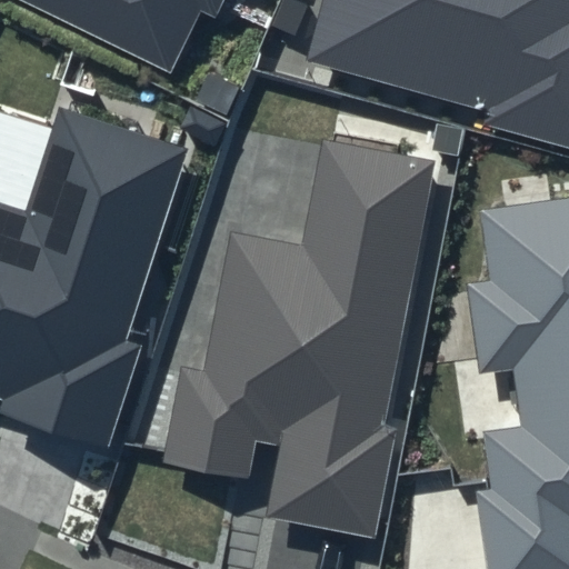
[(18,0),(171,73),(200,10),(216,17),(222,0),(18,0)]
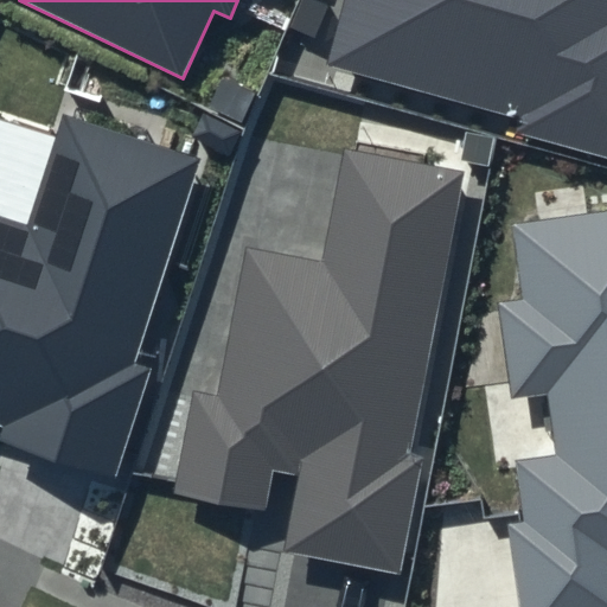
[(606,0),(345,0),(328,63),(517,115),(512,132),(606,158),(606,0)]
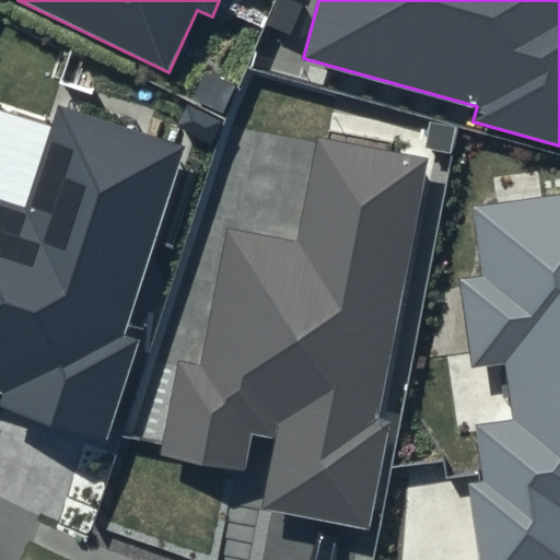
[(182,144),(57,106),(50,127),(0,112),(0,393),(2,394),(0,399),(0,406),(107,440),(139,341),(123,336),(182,144)]
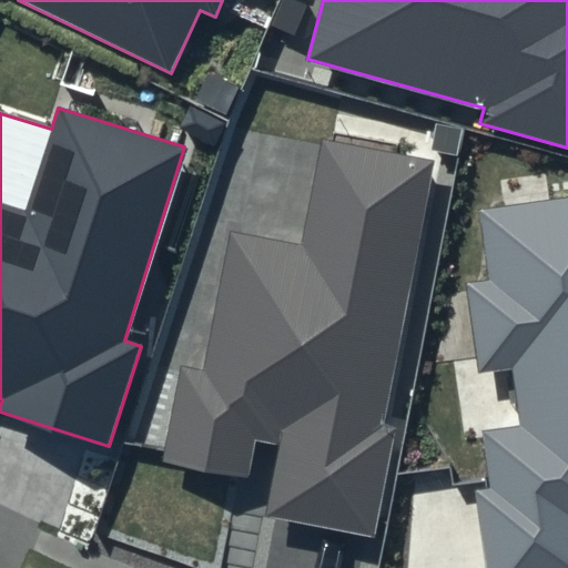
[(434,159),(321,138),(301,245),(231,232),(205,372),(183,367),(165,463),(250,478),(256,442),(280,446),(266,515),(376,535),(396,426),(385,424),(434,159)]
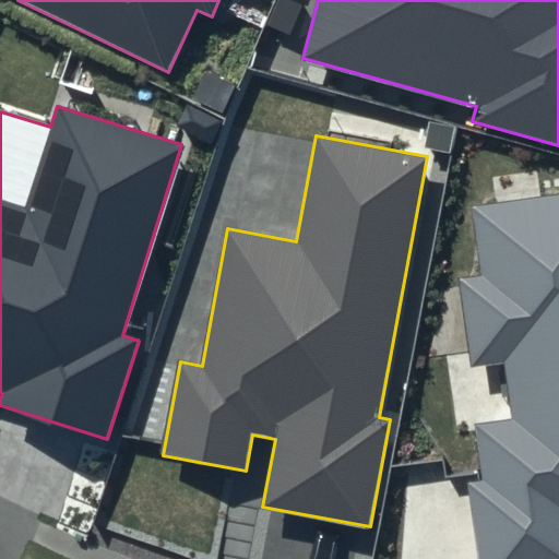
[(558,558),(558,190),(470,203),(480,275),(456,278),(471,368),(502,364),(511,420),(477,425),(486,480),(470,484),(480,558),(558,558)]
